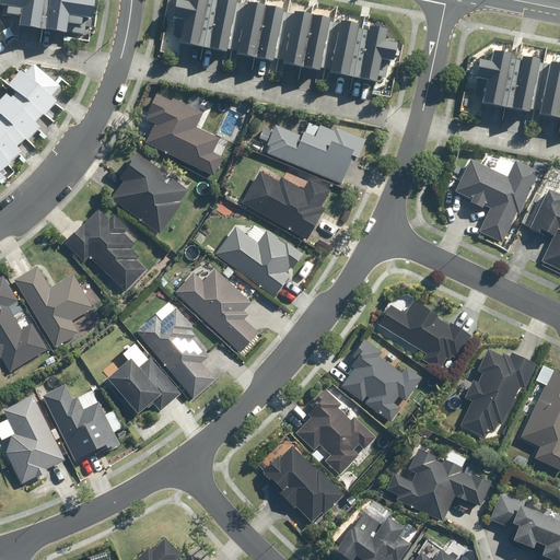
[(0,0),(0,4),(7,6),(6,14),(20,16),(19,28),(43,31),(46,0),(0,0)]
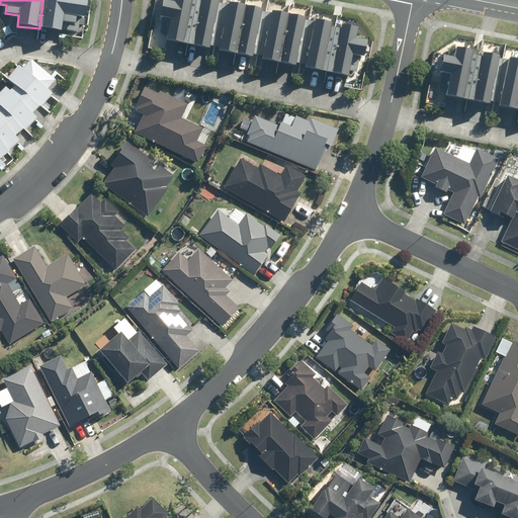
[(85,18),(87,0),(47,0),(44,28),(61,30),(63,23),(75,24),(76,16),(85,18)]
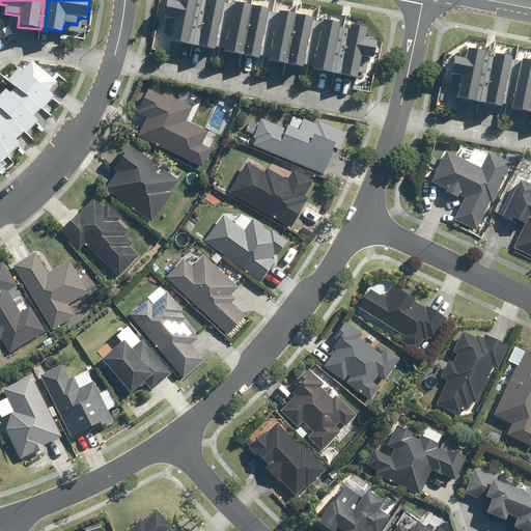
[(171,44),(188,47),(186,58),(196,59),(198,48),(206,0),(177,0),(177,2),(166,0),(164,18),(175,20),(171,44)]
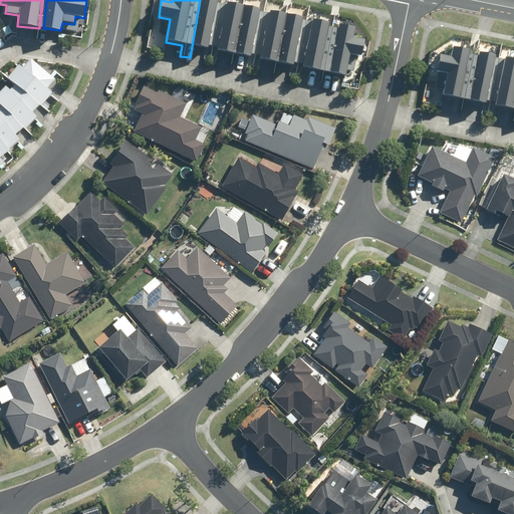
[(206,49),(205,49),(209,50),(218,1),(214,0),(200,0),(192,46),(206,49)]
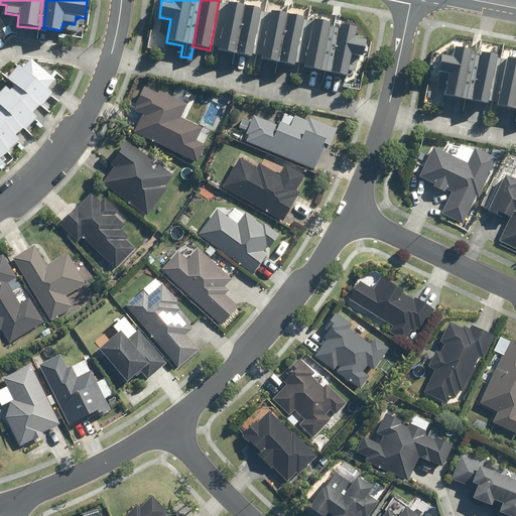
[(262,9),(228,2),(218,51),(221,51),(248,57),(253,57),(262,9)]
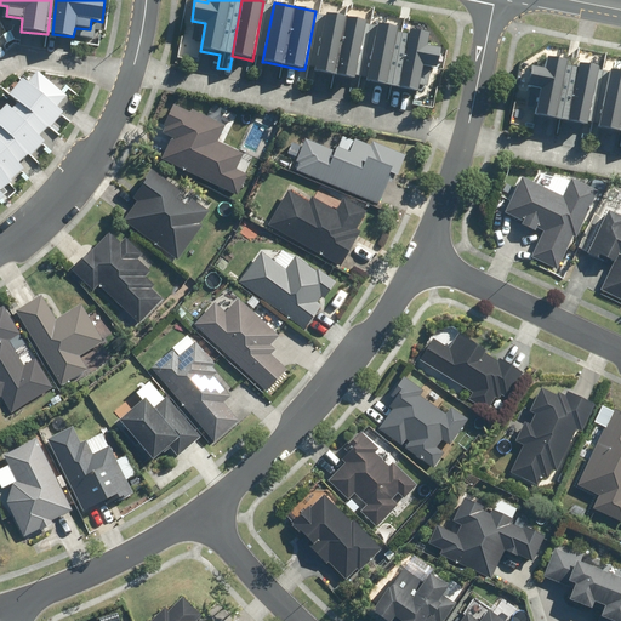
[(328,15),(315,72),(315,73),(352,81),(354,73),(365,22),(328,15)]
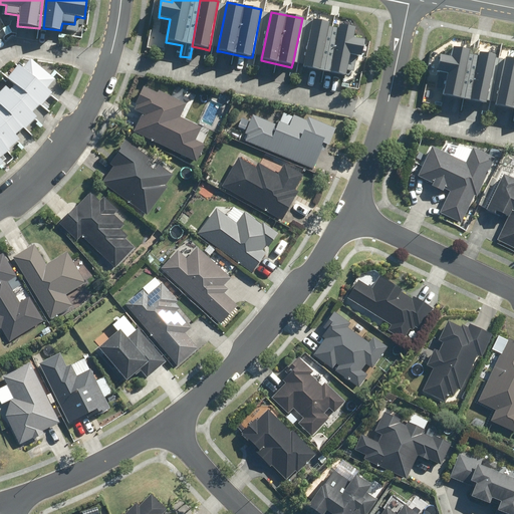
[(337,24),(313,19),(304,63),(303,68),(326,73),(337,24)]
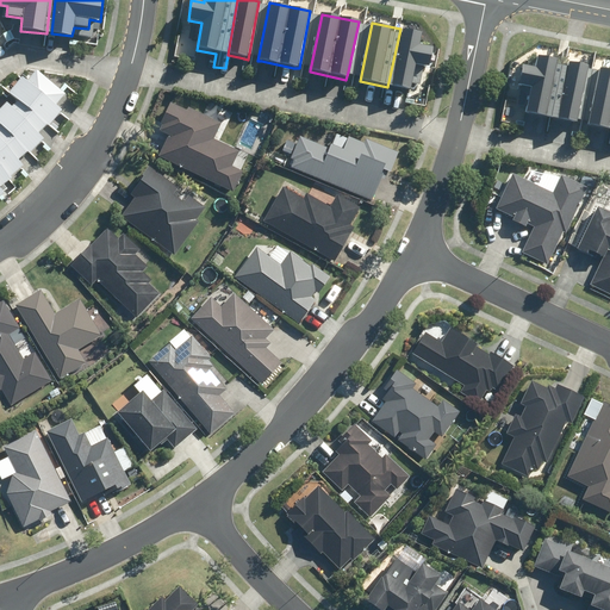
[(418,48),(421,33),(402,31),(392,88),(410,91),(415,64),(429,67),(433,50),(418,48)]
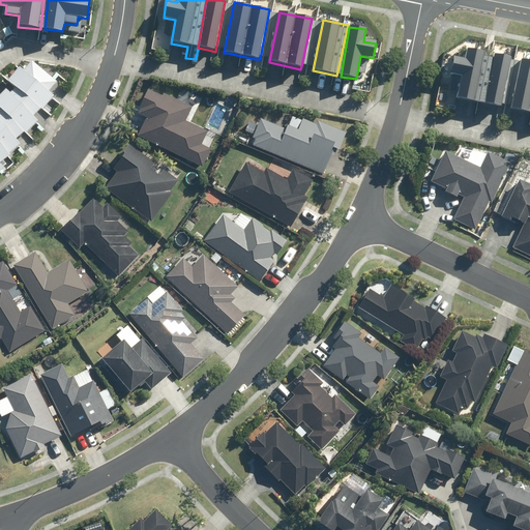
[(465,59),(454,57),(451,74),(462,76),(458,99),(475,102),(483,54),(466,51),(465,59)]
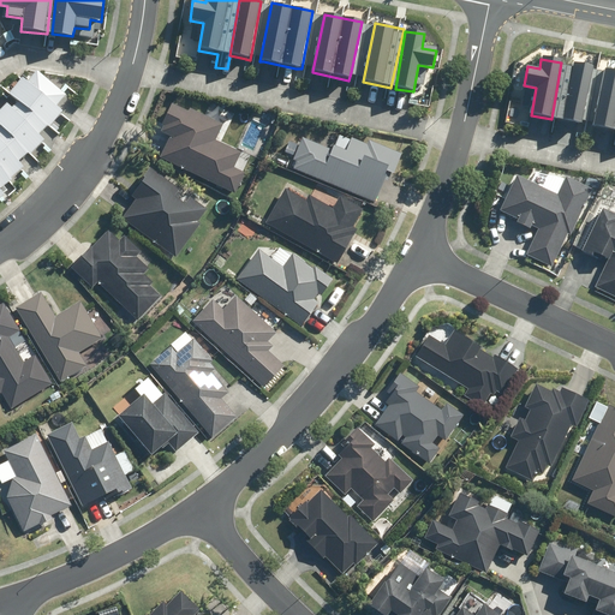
[(592,67),(574,64),(563,123),(581,126),(592,67)]
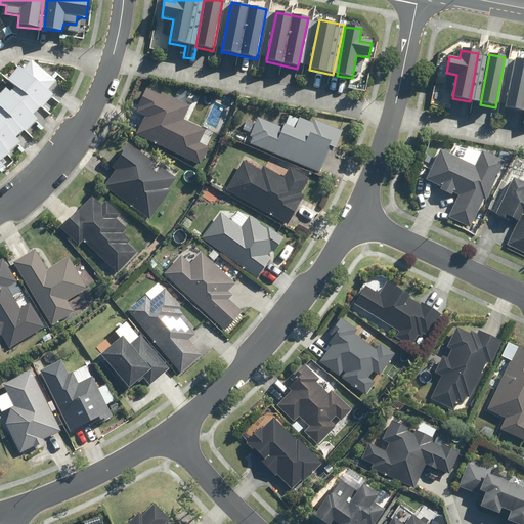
[(523,89),(523,60),(514,59),(506,108),(521,111),(523,89)]
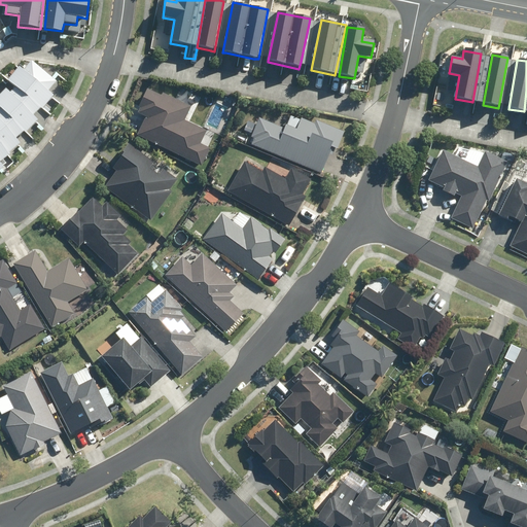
[(0,172),(5,169),(0,162),(21,144),(16,140),(26,130),(29,133),(40,118),(36,114),(42,108),(44,110),(55,97),(63,85),(30,61),(22,72),(15,68),(6,80),(15,88),(10,93),(4,88),(0,93),(0,172)]
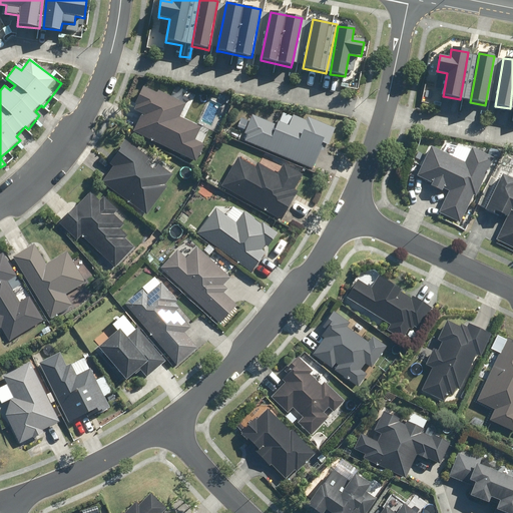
[(209,130),(181,116),(187,104),(144,82),(135,100),(138,101),(134,109),(141,113),(132,129),(194,161),(209,130)]
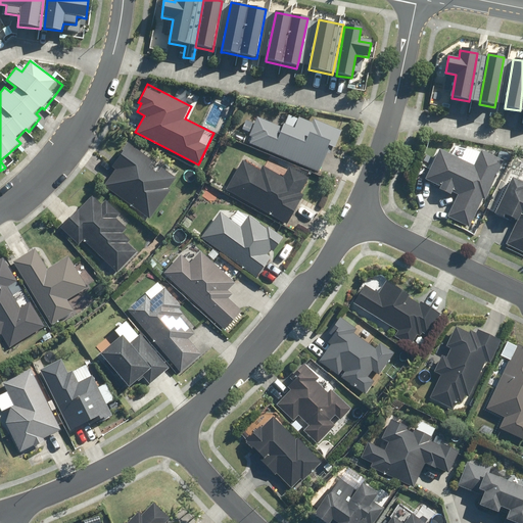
[(287,112),(283,124),(256,113),(245,143),(320,173),(330,147),(335,149),(342,131),(314,120),(312,123),(287,112)]
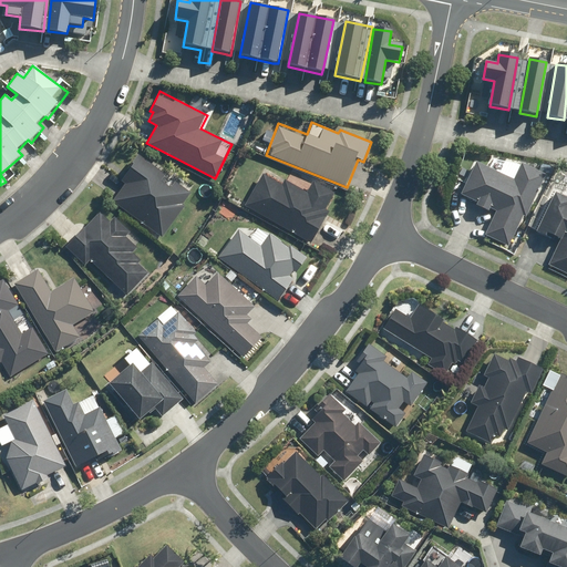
[(127,179),(112,202),(162,237),(192,193),(136,154),(122,175),(127,179)]
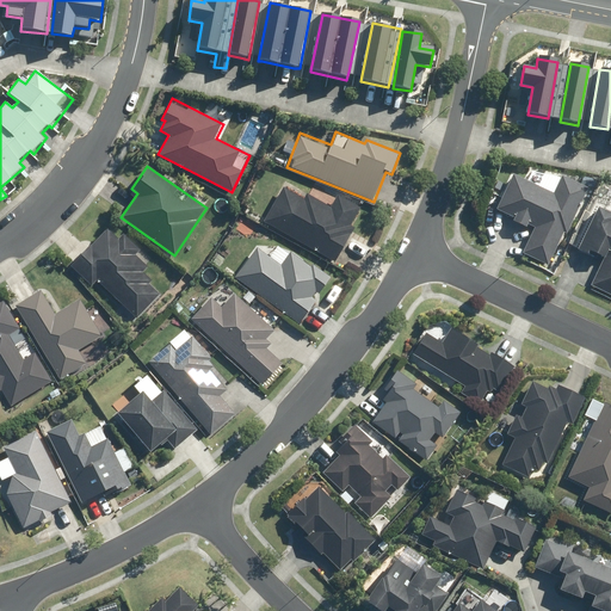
[(530,224),(536,227),(522,252),(547,266),(590,189),(565,174),(554,195),(514,172),(495,208),(514,218),(512,222),(526,230),(530,224)]
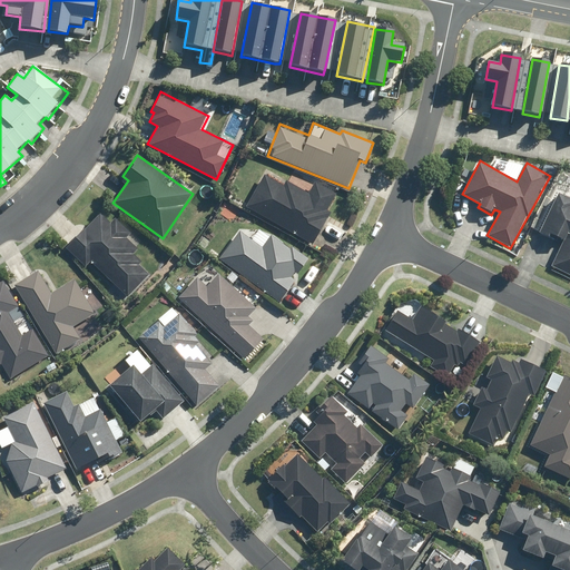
[(312,242),(337,195),(314,183),(310,193),(266,170),(247,207),(312,242)]
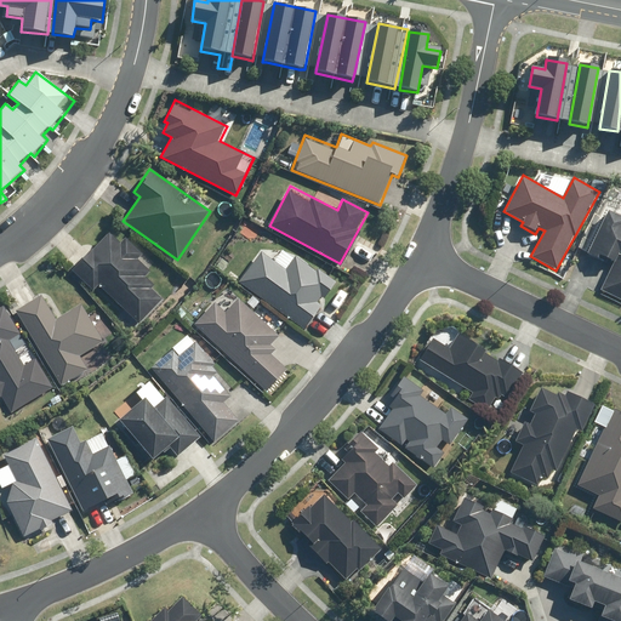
[(620,214),(609,209),(587,255),(603,263),(605,258),(615,263),(599,294),(620,303),(620,214)]
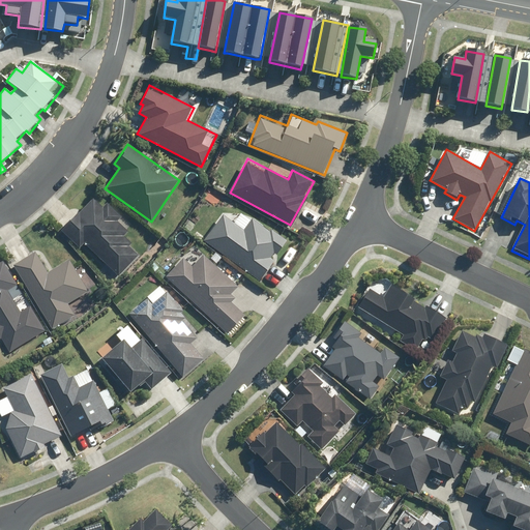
[(92,198),(61,233),(80,249),(85,244),(121,276),(139,257),(129,247),(133,244),(124,237),(134,228),(107,203),(102,208),(92,198)]
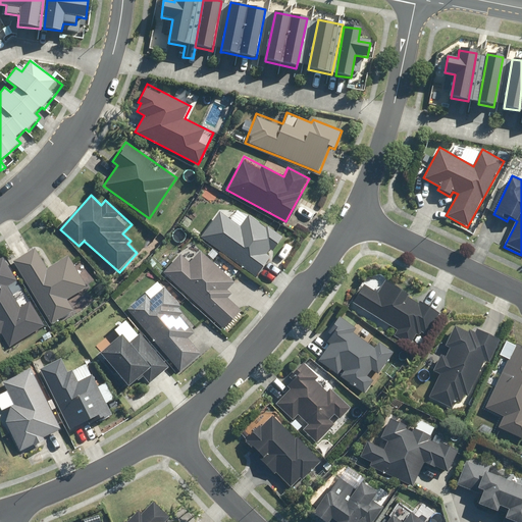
[(217,212),(199,237),(256,278),(284,240),(250,214),(240,228),(217,212)]
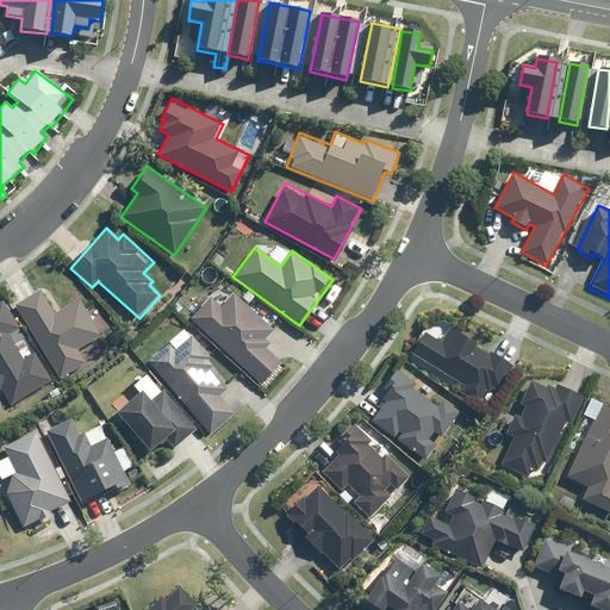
[(80,299),(56,313),(42,290),(16,306),(58,379),(86,363),(78,350),(101,337),(80,299)]
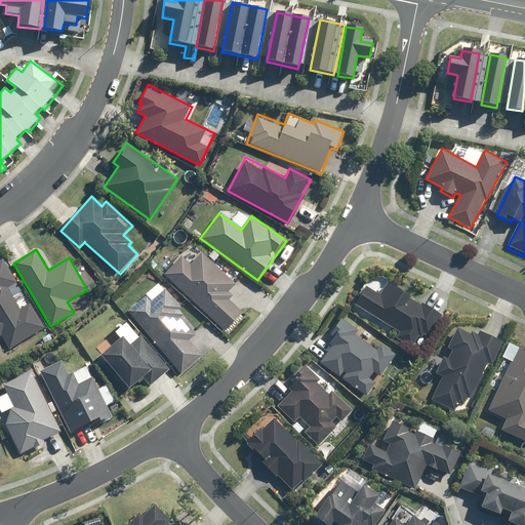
[(234,288),(237,284),(200,251),(190,264),(182,256),(163,277),(224,330),(242,310),(236,305),(243,296),(234,288)]
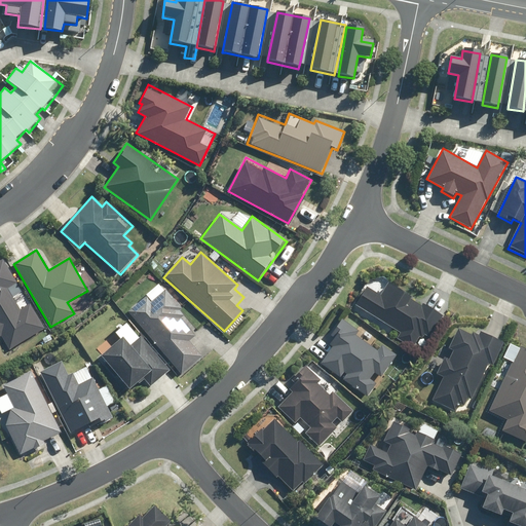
[(10,294),(21,288),(1,257),(0,258),(0,337),(1,337),(10,351),(46,329),(31,304),(21,311),(10,294)]
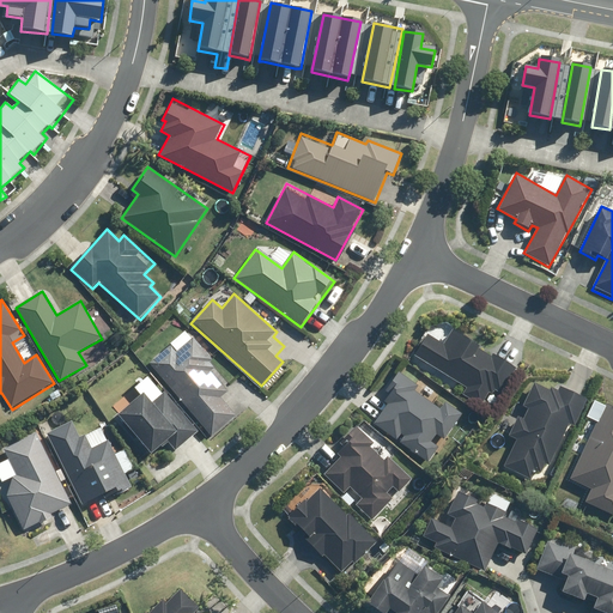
[(428,333),(413,356),(466,387),(461,394),(480,406),(490,390),(499,396),(517,368),(454,328),(444,343),(428,333)]
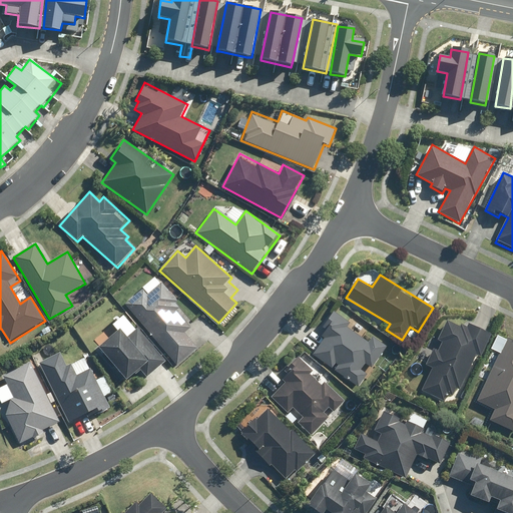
[(162,283),(148,295),(143,289),(125,304),(176,365),(197,348),(184,333),(190,328),(177,312),(180,309),(175,303),(177,301),(162,283)]
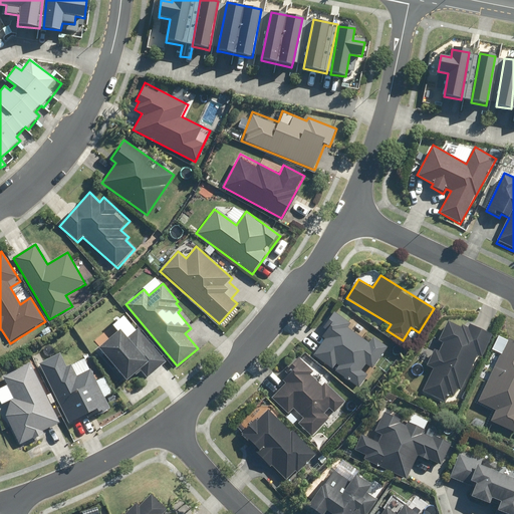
[(347,329),(351,324),(333,311),(323,326),(330,330),(312,355),(359,388),(387,348),(372,338),(369,343),(347,329)]
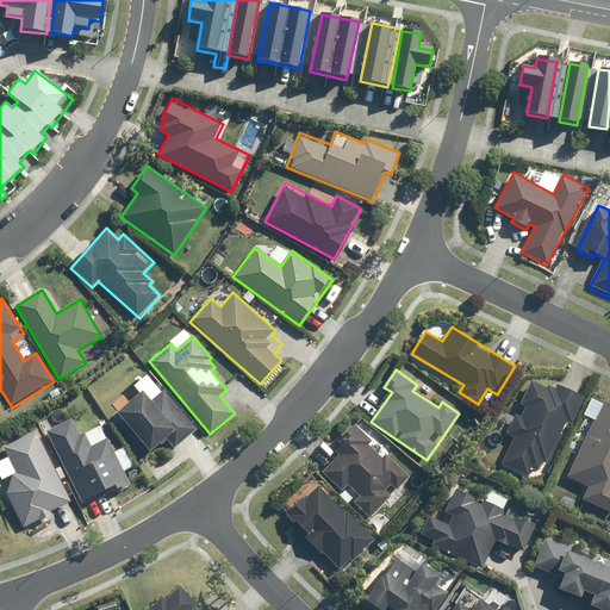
[(502,465),(526,477),(530,467),(539,471),(542,461),(547,464),(567,423),(572,425),(585,398),(556,384),(553,392),(531,381),(521,403),(527,406),(521,417),(516,415),(505,435),(514,439),(502,465)]
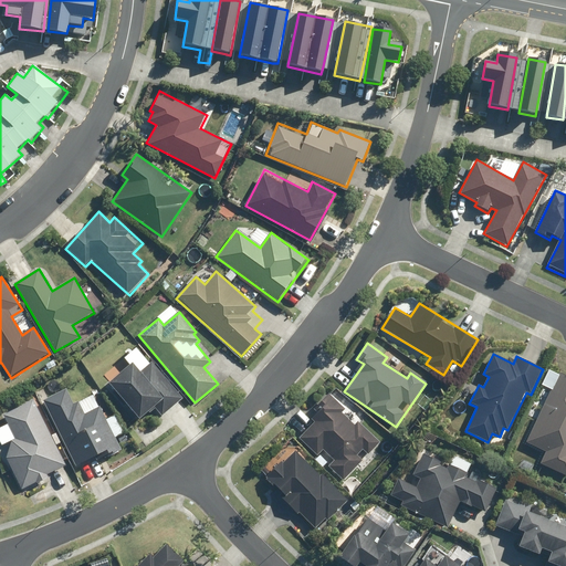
[(132,363),(108,384),(140,419),(155,407),(163,416),(184,398),(152,360),(138,371),(132,363)]
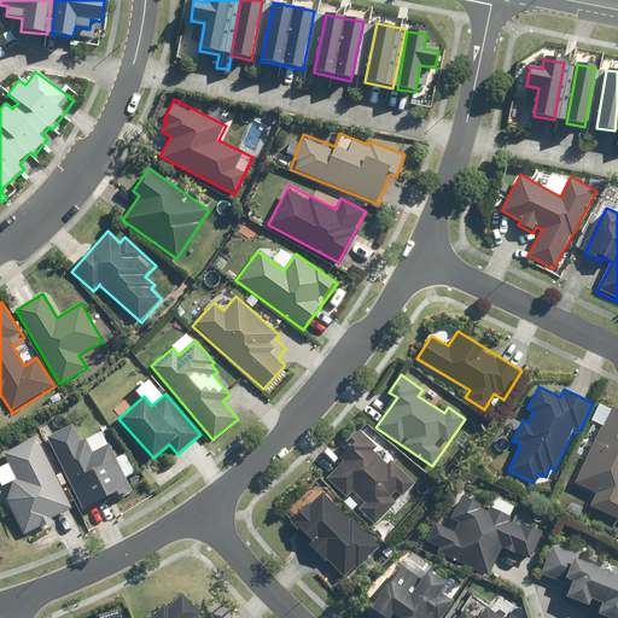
[(617,412),(599,404),(588,430),(598,433),(575,487),(595,495),(590,506),(617,518),(617,412)]
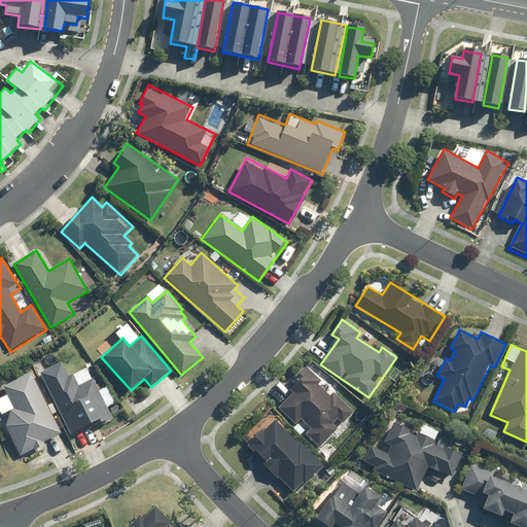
[(61,362),(48,371),(70,403),(76,399),(92,423),(99,418),(102,423),(116,414),(85,367),(71,378),(61,362)]
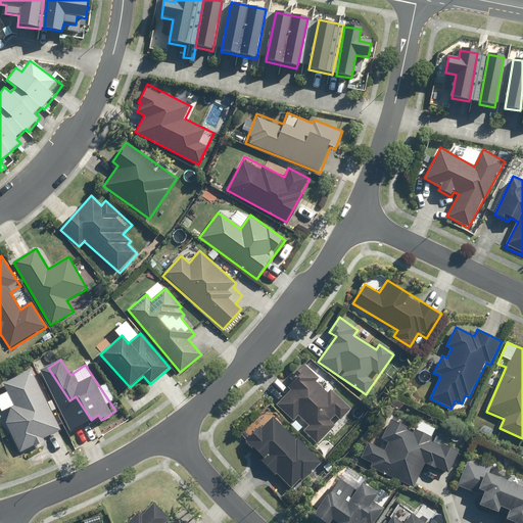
[(341,421),(352,410),(303,364),(289,378),(293,381),(286,389),(289,391),(276,405),(294,422),(299,417),(307,425),(302,431),(316,443),(334,424),(331,421),(336,416),(341,421)]
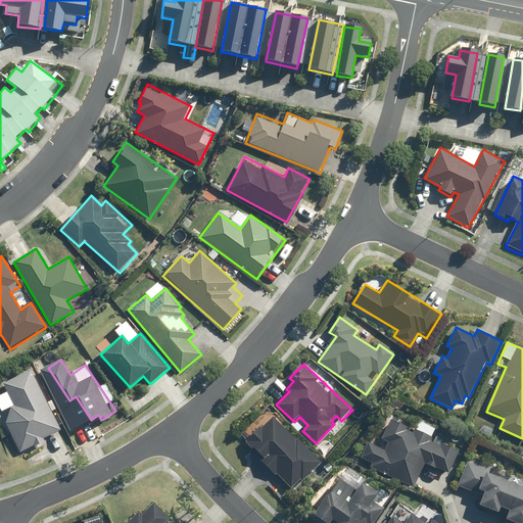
[(61,429),(31,368),(2,383),(13,406),(0,412),(19,453),(44,441),(43,438),(61,429)]
